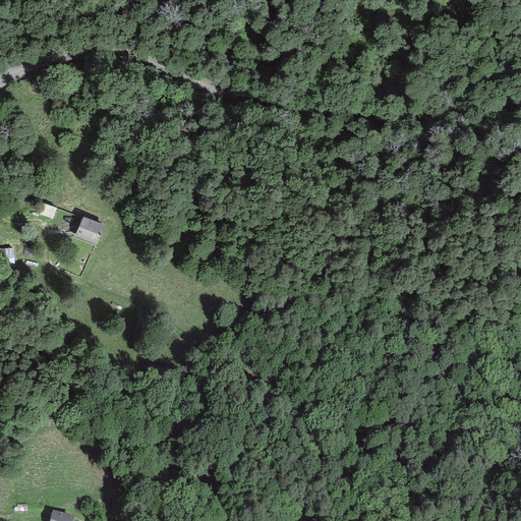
[(52,219),(56,209),(43,204),(40,215),(52,219)]
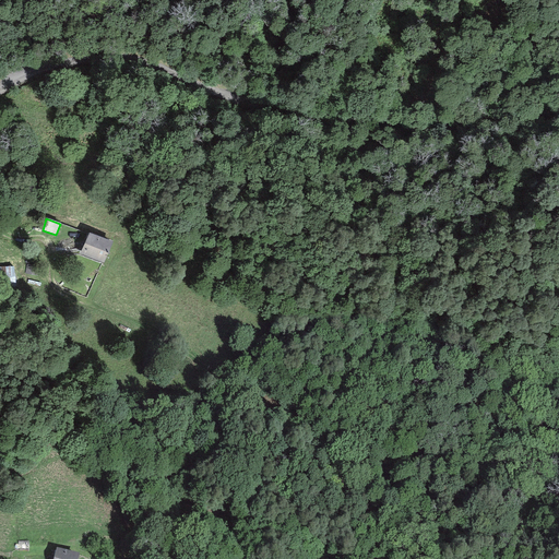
[(80,254),(104,264),(113,241),(90,233),(80,254)]
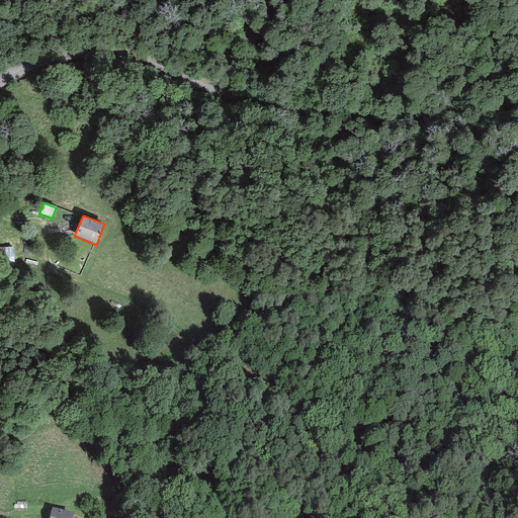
[(25,245),(23,254),(31,255),(33,247),(25,245)]
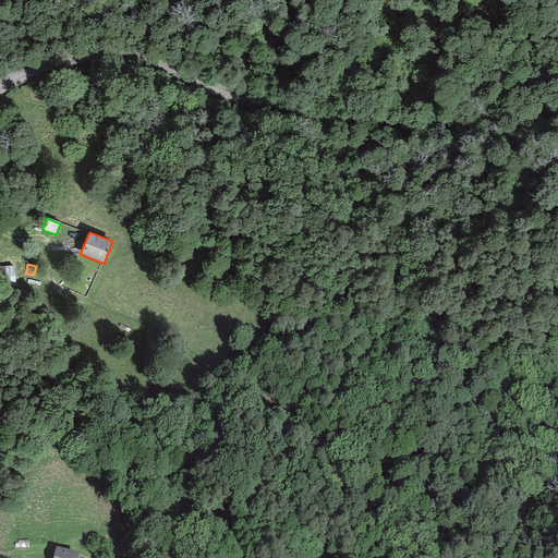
[(0,282),(15,283),(14,266),(0,266),(0,282)]
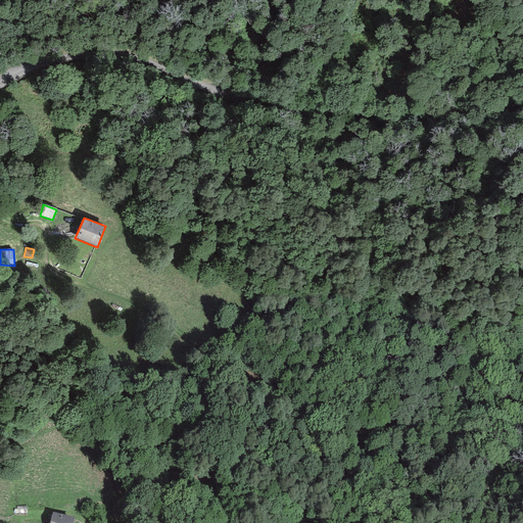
[(73,522),(74,518),(75,517),(52,512),(49,522),(73,522)]
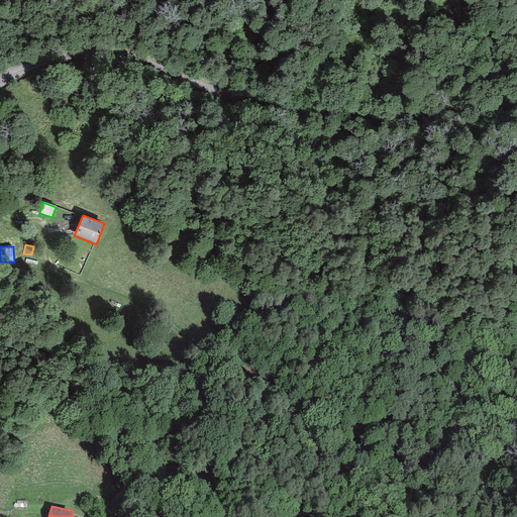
All buildings are outlined.
